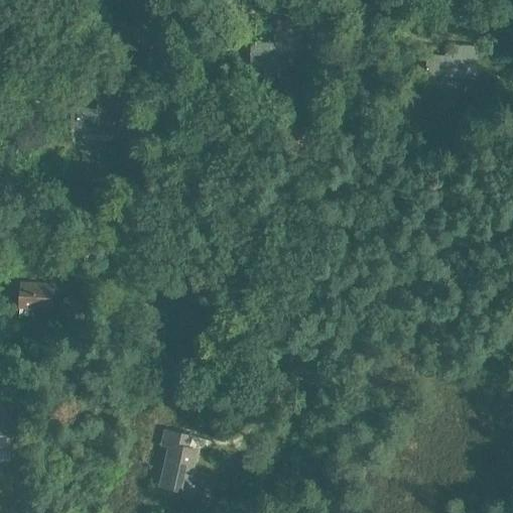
[(284,19),(275,18),(274,41),(250,41),(249,57),(286,59),(286,49),(290,49),(291,24),(284,23),(284,19)]
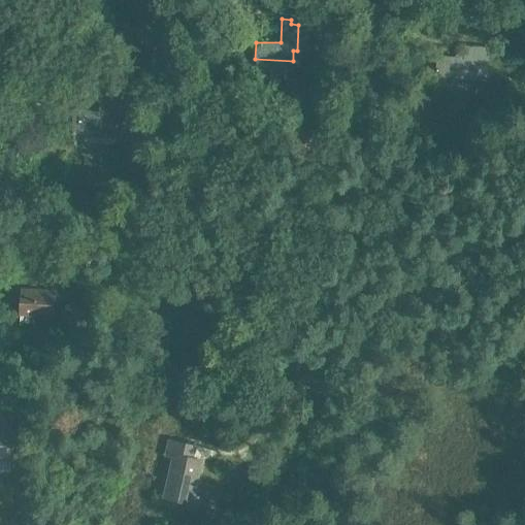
[(484,75),(486,46),(462,44),(461,58),(435,56),(434,72),(484,75)]
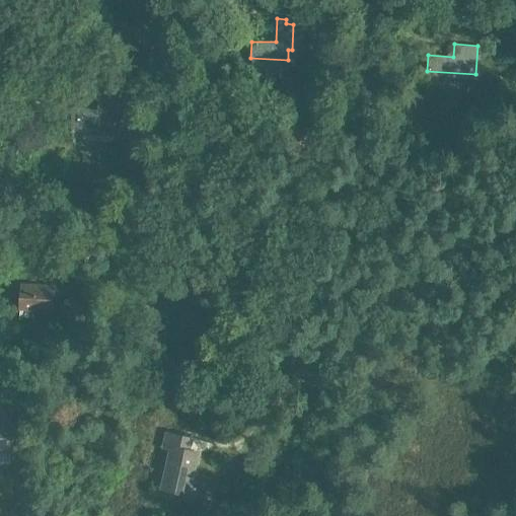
[(98,111),(73,106),(71,121),(96,125),(95,127),(113,130),(117,101),(99,98),(98,111)]
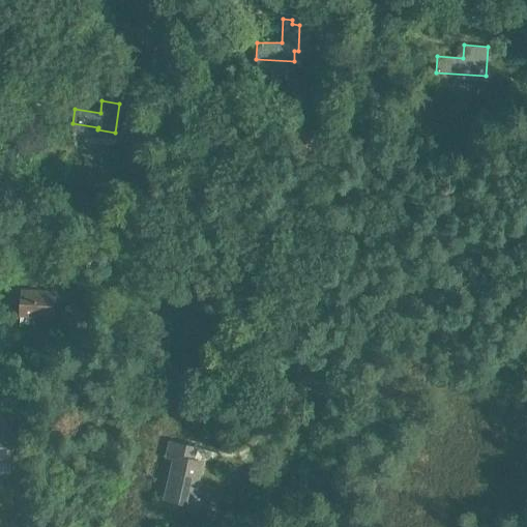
[(53,291),(21,290),(20,315),(52,316),(53,291)]
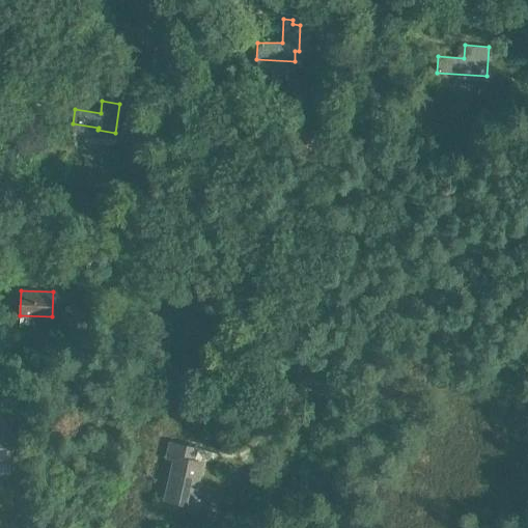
[(0,461),(9,462),(8,439),(19,439),(19,420),(0,420),(0,461)]
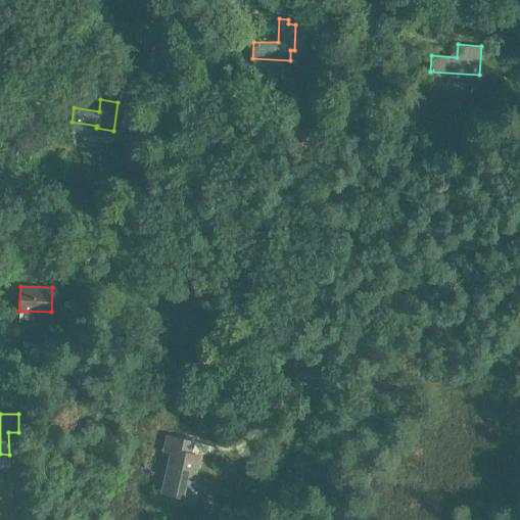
[(169,453),(162,483),(189,489),(197,454),(185,450),(187,438),(166,434),(162,450),(169,453)]
